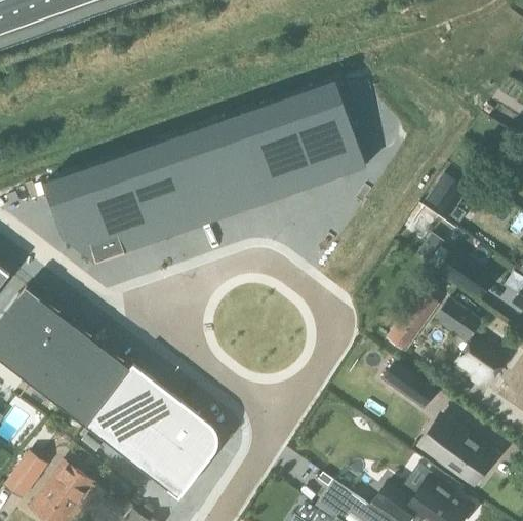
[(335,80),(43,184),(64,242),(97,265),(366,170),(335,80)]
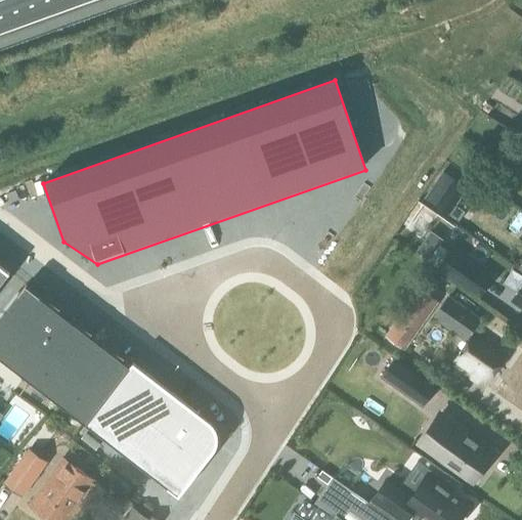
[(440,200),(452,182),(442,175),(430,192),(440,200)]
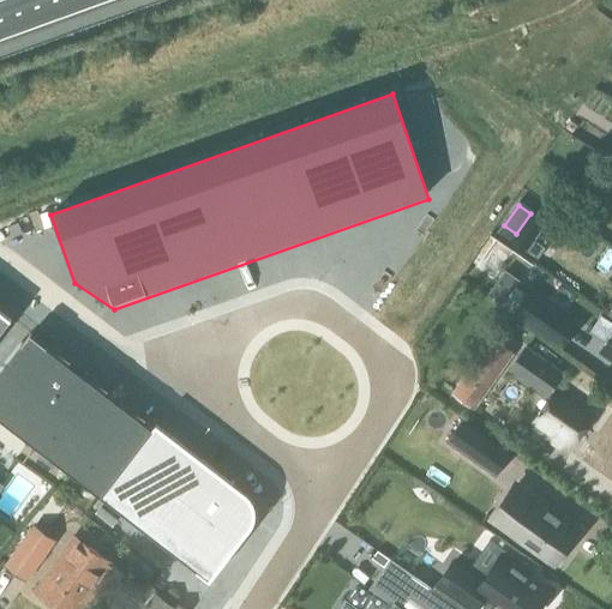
[(574,331),(527,299),(513,318),(561,351),(574,331)]
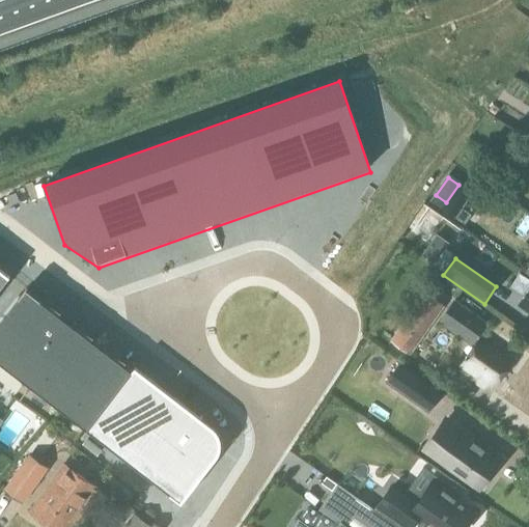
[(0,297),(11,282),(0,273),(0,297)]
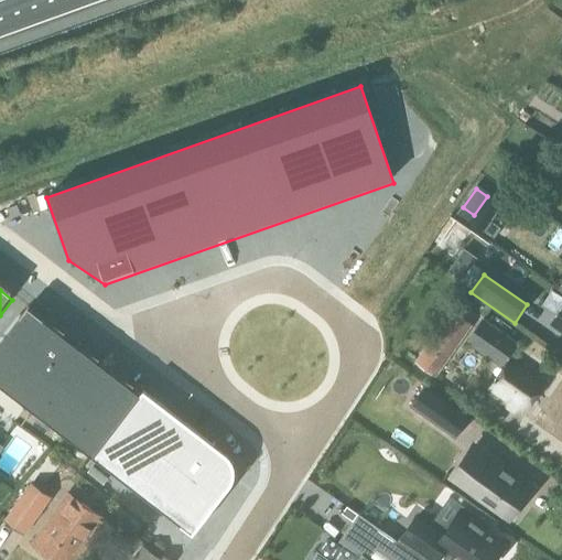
[(561,308),(549,327),(561,336),(561,308)]
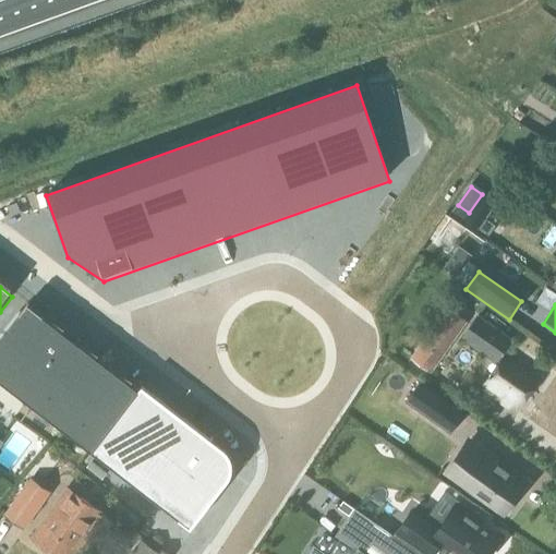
[(27,306),(0,340),(0,384),(91,453),(139,392),(27,306)]
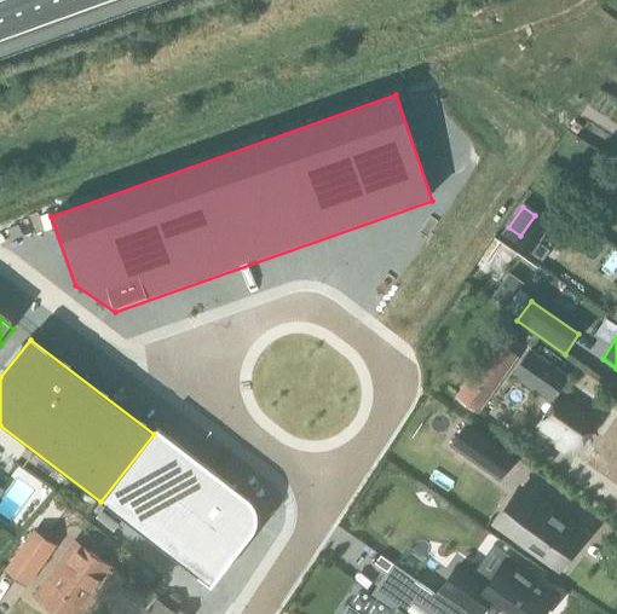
[(476,418),(515,365),(492,348),(453,401),(476,418)]
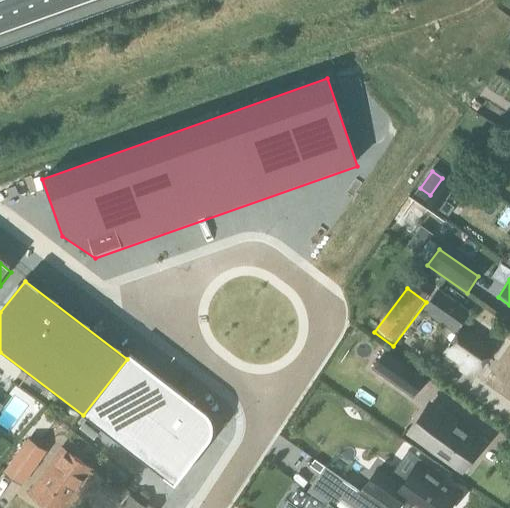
[(435,294),(422,313),(453,335),(453,334),(457,337),(443,356),(472,377),(491,350),(462,330),(460,332),(457,329),(466,316),(435,294)]
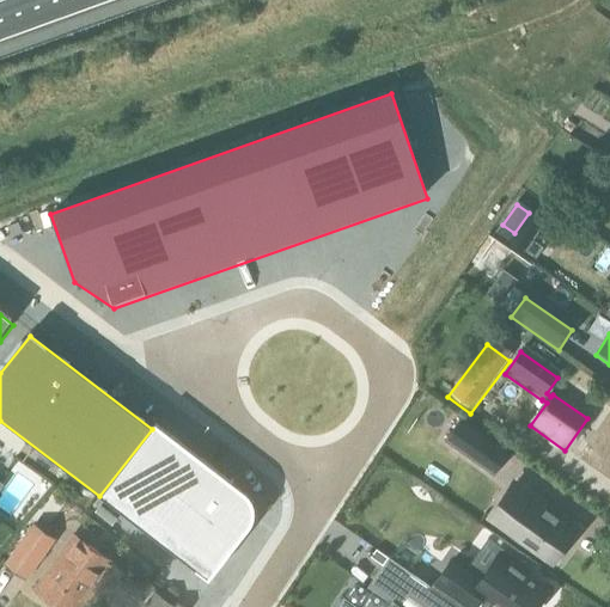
[(441,446),(492,482),(508,458),(459,422),(441,446)]
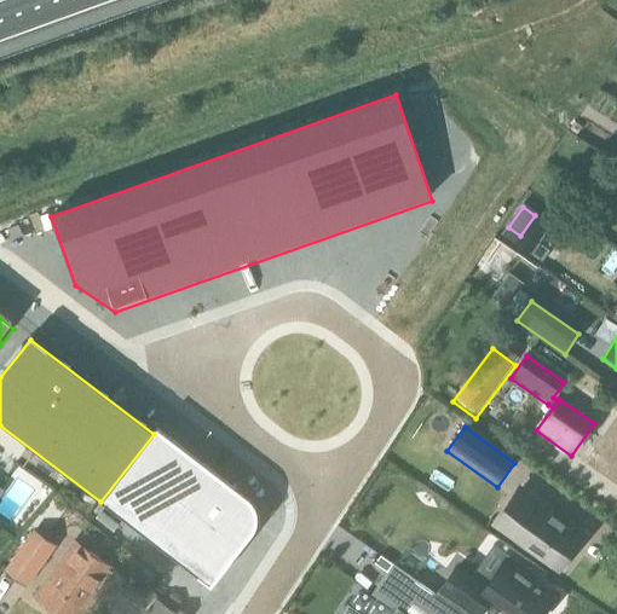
[(248,502),(157,429),(154,434),(101,502),(199,579),(219,552),(231,562),(254,532),(255,528),(257,523),(257,521),(257,520),(257,517),(255,514),(255,511),(254,509),(253,505),(251,503),(248,502)]
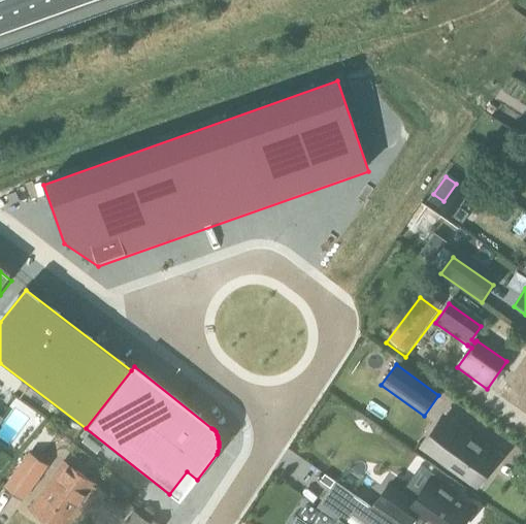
[(458,423),(455,427),(454,426),(431,459),(480,492),(502,458),(474,439),(478,436),(458,423)]
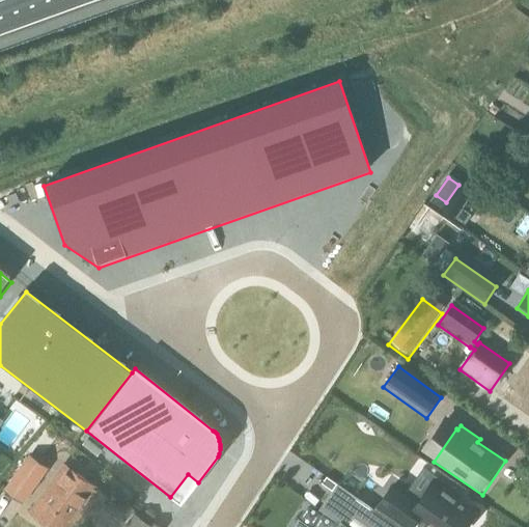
[(0,499),(17,511),(43,476),(26,464),(0,499)]
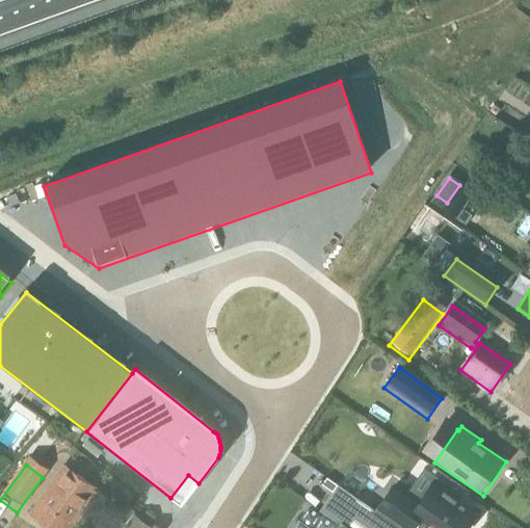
[(73,527),(97,495),(63,471),(29,520),(40,527),(73,527)]
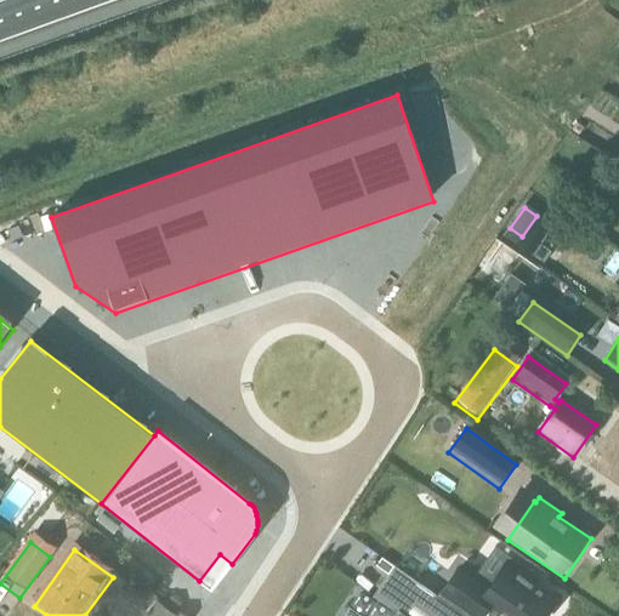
[(392,570),(380,562),(375,570),(387,579),(392,570)]
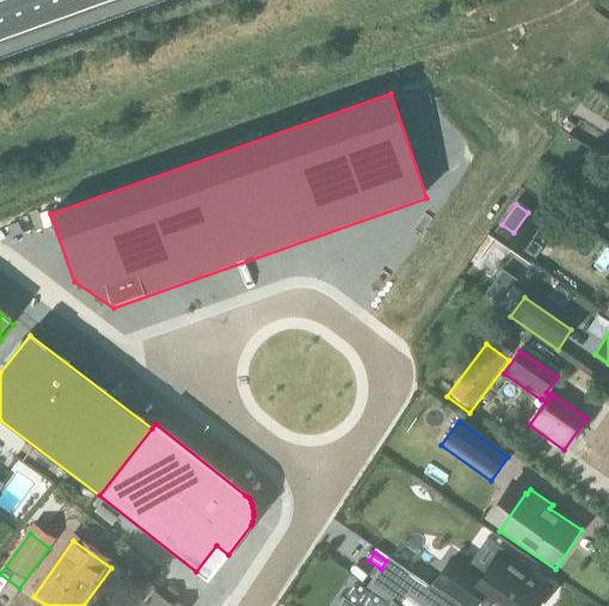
[(541,599),(546,593),(527,580),(530,574),(499,552),(477,583),(449,564),(430,589),(451,605),(468,605),(474,598),(485,605),(541,605),(545,601),(541,599)]
